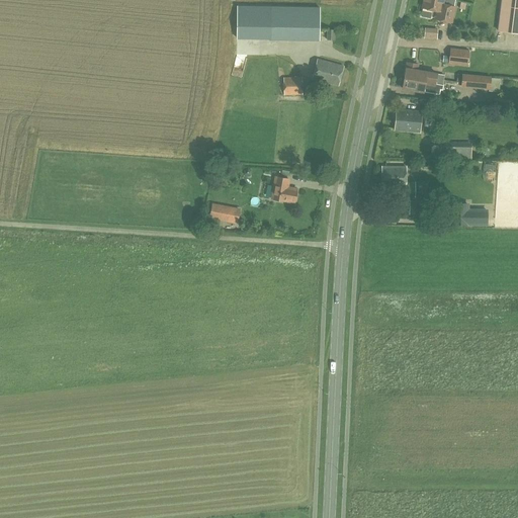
[(423,8),(421,16),(430,18),(431,10),(436,11),(441,12),(439,20),(451,22),(454,7),(453,7),(455,0),(453,0),(424,0),(423,8)]
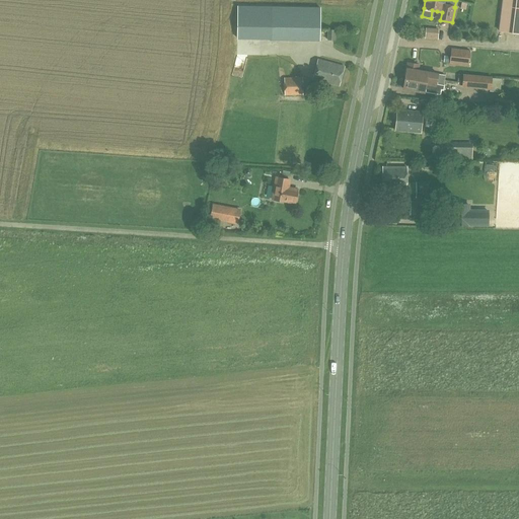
[(518,0),(502,0),(499,30),(518,32),(518,0)]
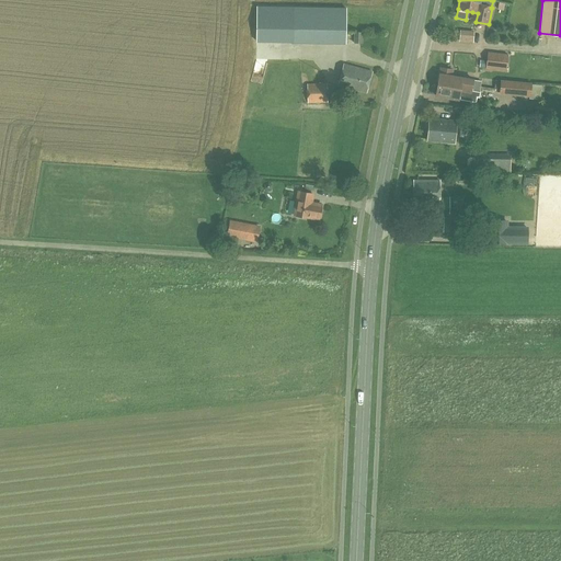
[(258,7),(256,42),(292,42),(346,43),(346,9),(292,8),(258,7)]
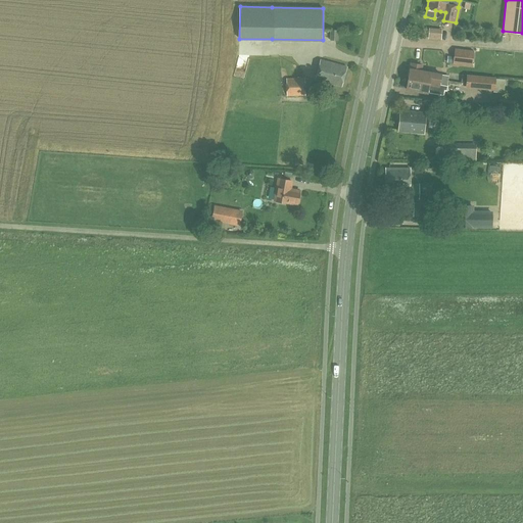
[(433,33),(433,41),(446,41),(446,33),(433,33)]
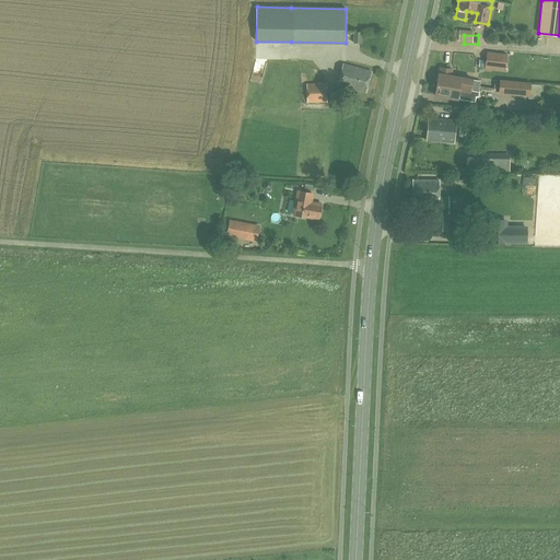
[(485,67),(485,69),(505,71),(505,68),(506,66),(508,55),(487,53),(486,59),(485,67)]
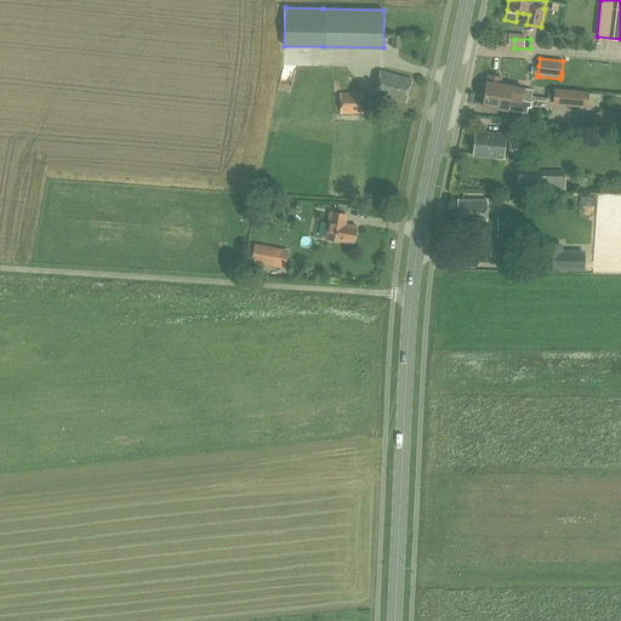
[(405,103),(411,79),(381,72),(375,95),(405,103)]
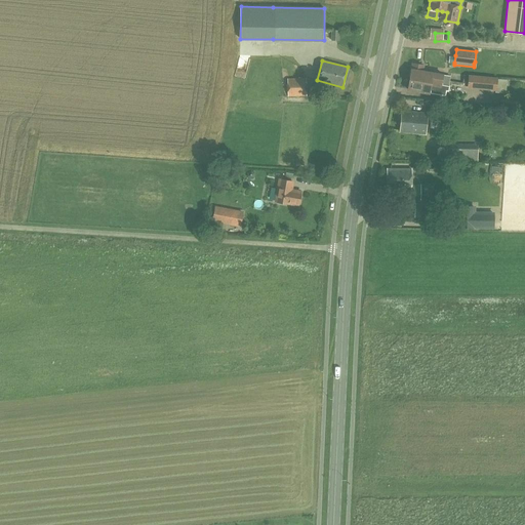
[(412,64),(411,70),(408,89),(429,93),(429,92),(445,95),(446,90),(448,91),(449,86),(441,85),(442,80),(443,75),(432,73),(422,72),(423,66),(412,64)]
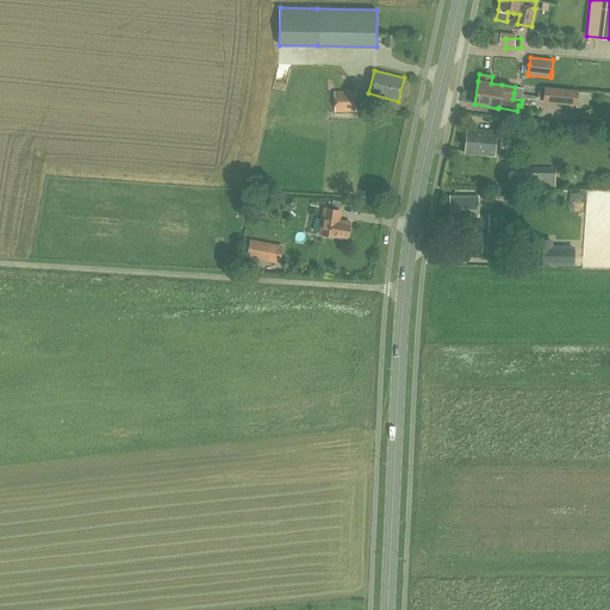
[(540,97),(542,89),(530,87),(529,94),(540,97)]
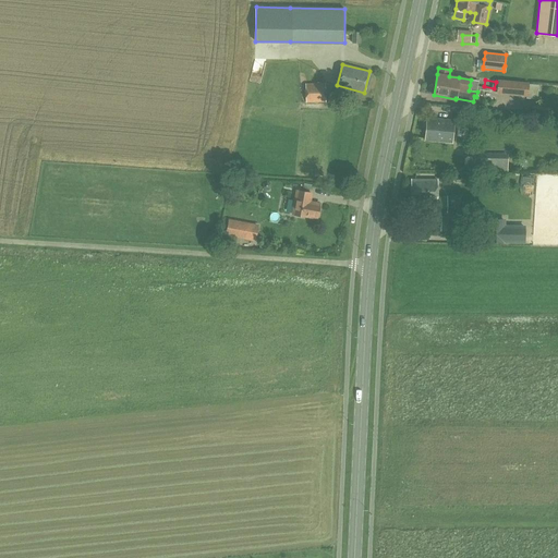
[(535,91),(536,85),(529,84),(529,83),(497,80),(496,94),(528,97),(529,91),(535,91)]
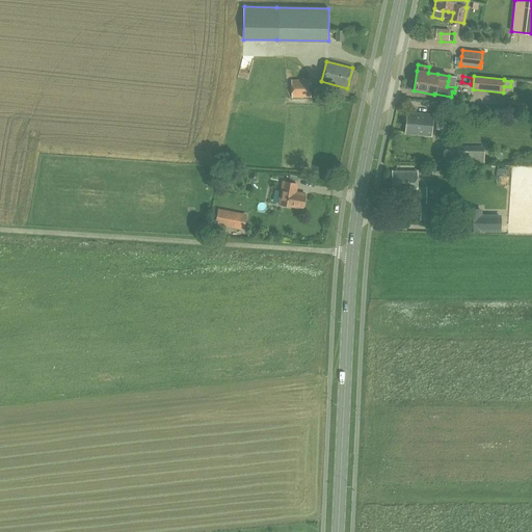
[(292,98),(311,98),(311,79),(291,80),(292,98)]
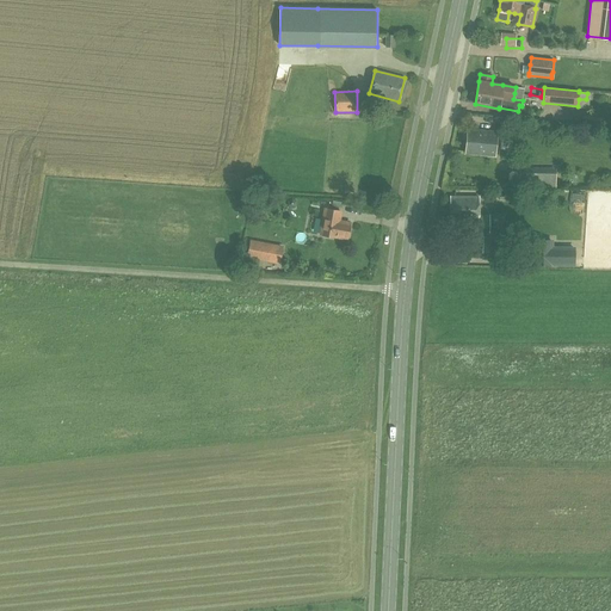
[(495,156),(498,131),(467,129),(466,154),(495,156)]
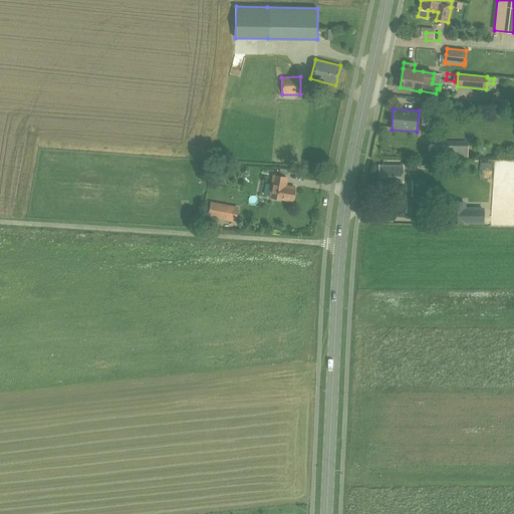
[(468,158),(468,142),(437,141),(437,158),(468,158)]
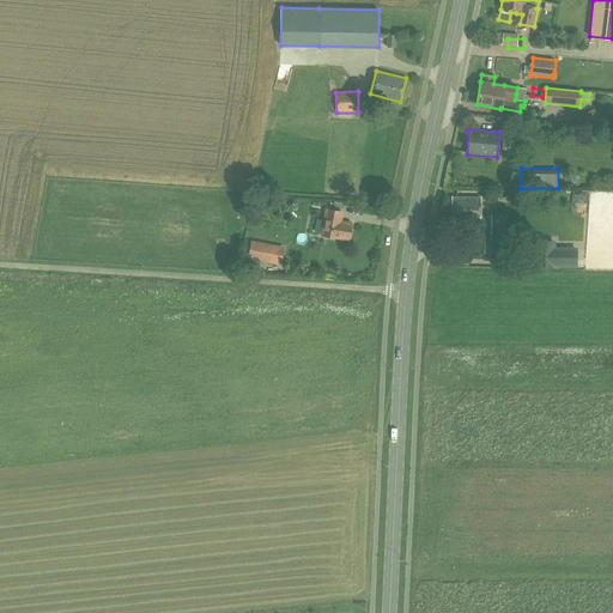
[(508,253),(508,234),(491,234),(491,217),(480,217),(480,198),(451,198),(451,222),(480,222),(480,235),(485,235),(485,253),(508,253)]
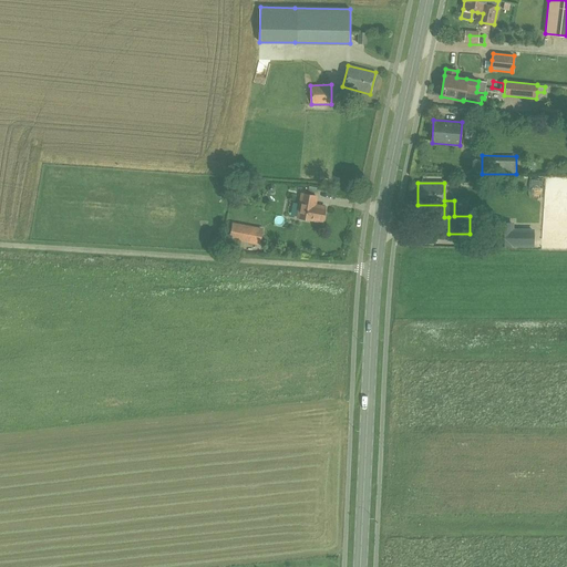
[(240,184),(239,195),(240,195),(245,196),(246,196),(248,185),(240,184)]
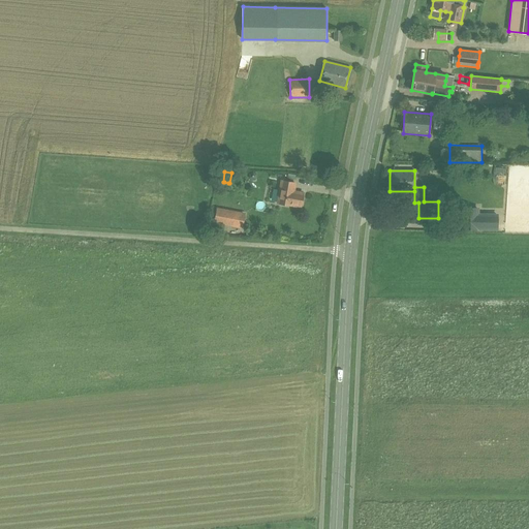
[(301,207),(304,193),(294,191),(296,183),(281,181),(278,203),(301,207)]
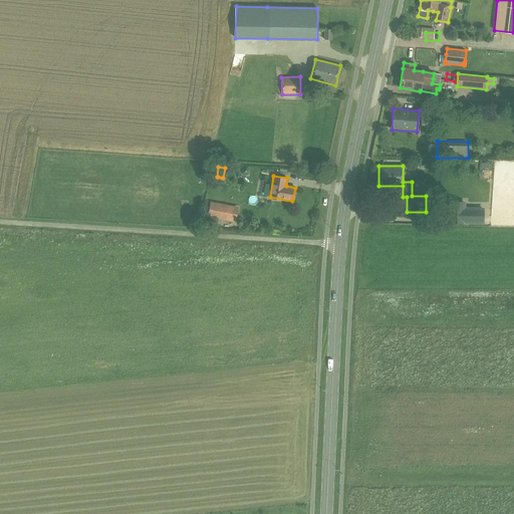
[(483,209),(464,209),(464,202),(448,202),(447,223),(464,223),(464,224),(483,224),(483,209)]
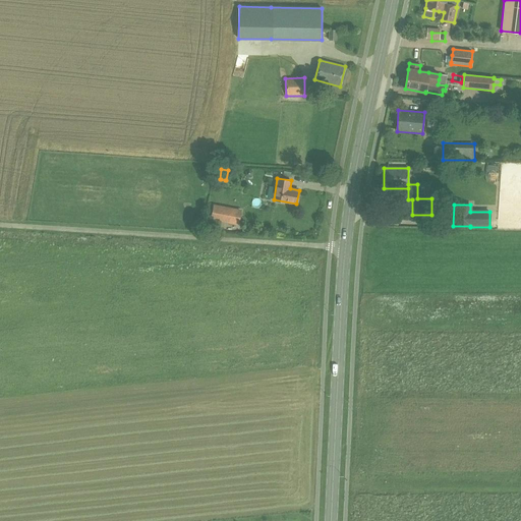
[(237,224),(238,218),(230,216),(231,210),(214,207),(212,219),(237,224)]
